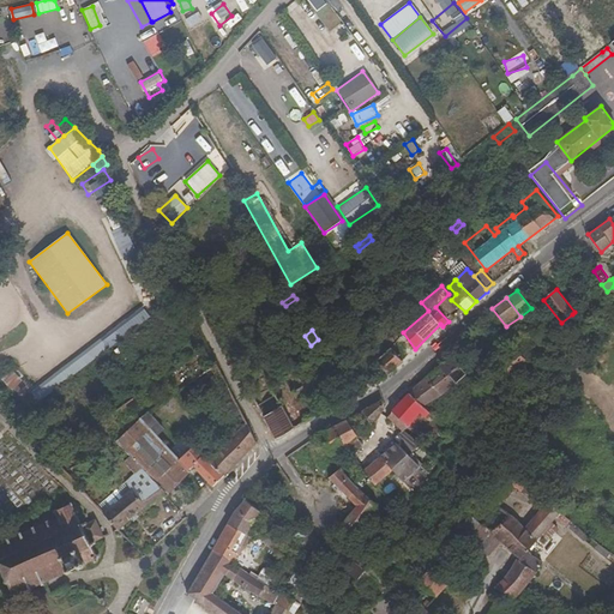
[(529,339),(533,336),(527,330),(523,335),(529,339)]
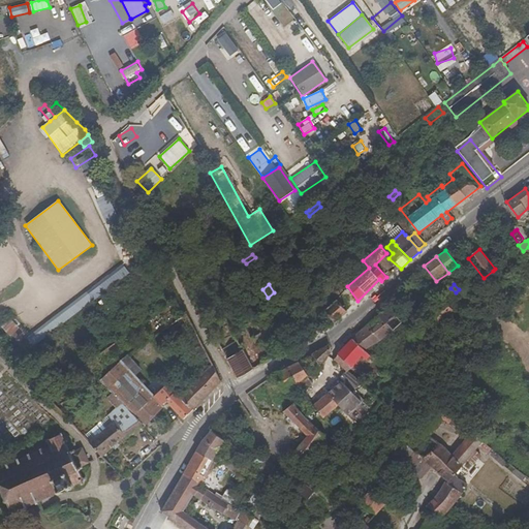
[(29,337),(36,346),(97,301),(90,291),(29,337)]
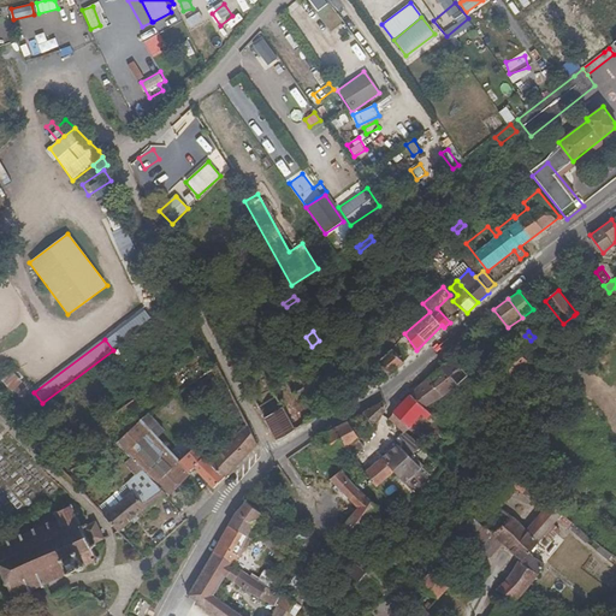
[(379,360),(391,374),(404,362),(392,348),(379,360)]
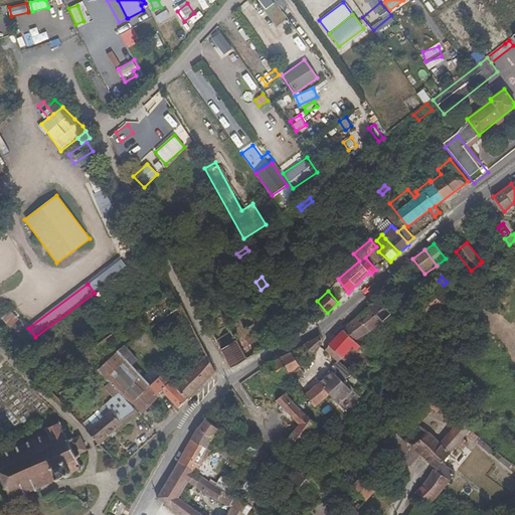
[(355,317),(342,329),(330,342),(325,350),(332,357),(338,362),(334,369),(345,379),(351,372),(340,361),(352,346),(357,350),(361,346),(369,353),(375,347),(363,336),(370,332),(380,323),(392,312),(379,298),(367,309),(355,317)]
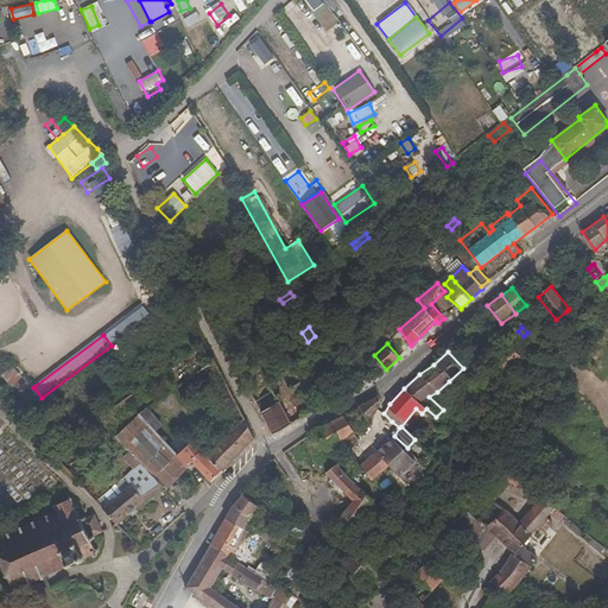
[(381,405),(377,393),(359,405),(371,422),(381,405)]
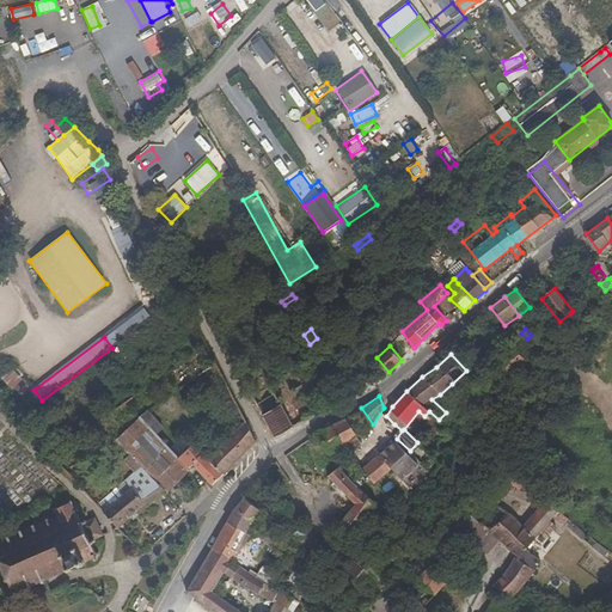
[(275,438),(294,427),(282,404),(262,416),(275,438)]
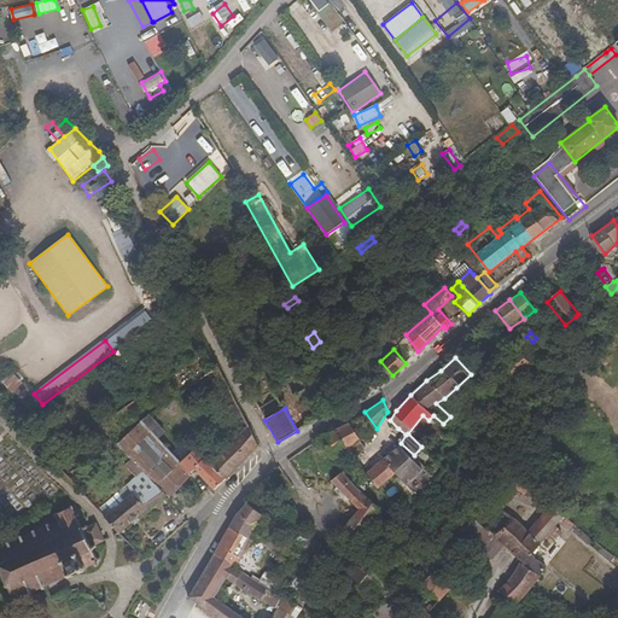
[(377,429),(365,412),(350,421),(360,439),(377,429)]
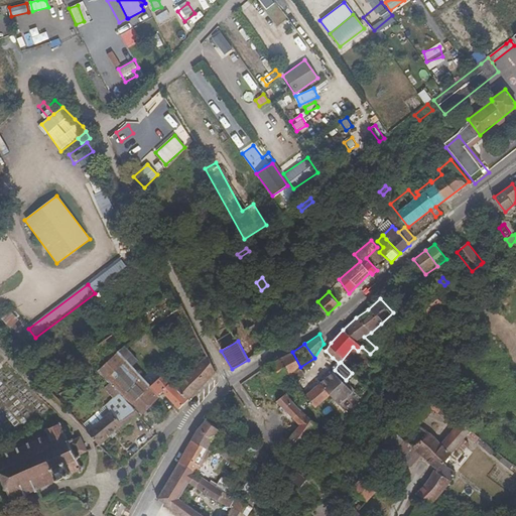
[(138,361),(125,347),(119,352),(133,367),(138,361)]
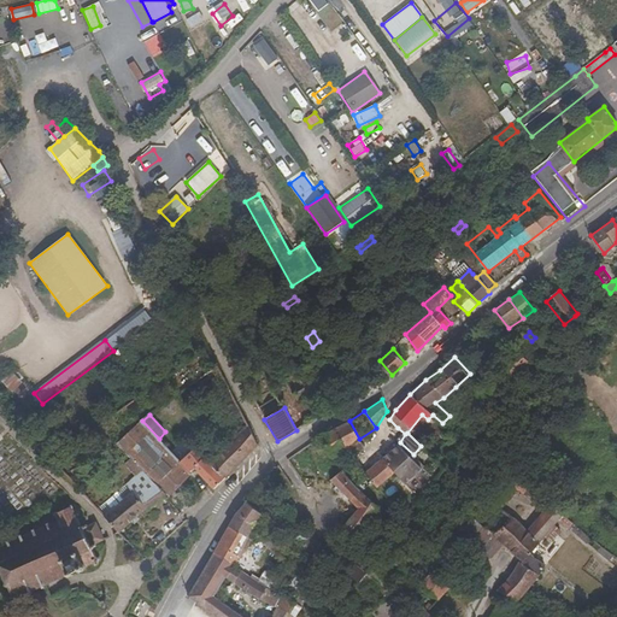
[(142,421),(117,445),(142,471),(152,481),(164,495),(191,472),(181,462),(159,439),(142,421)]
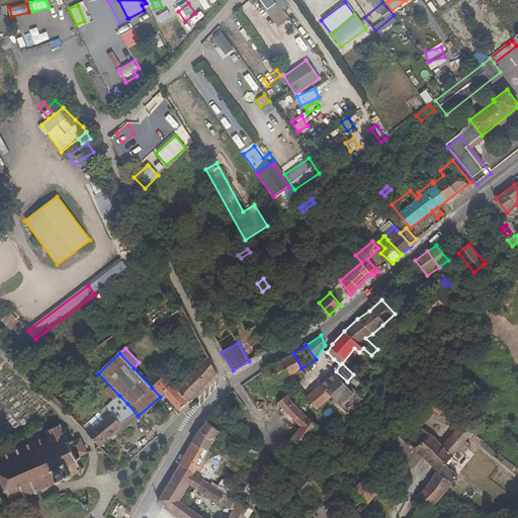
[(301,368),(293,353),(266,366),(278,383),(290,376),(301,368)]
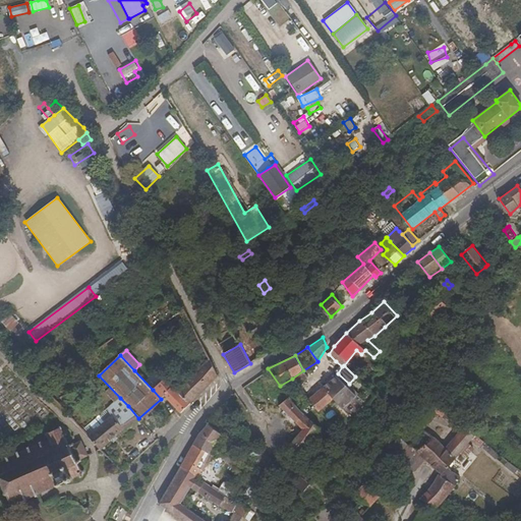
[(191,404),(218,377),(209,358),(182,385),(177,389),(191,404)]
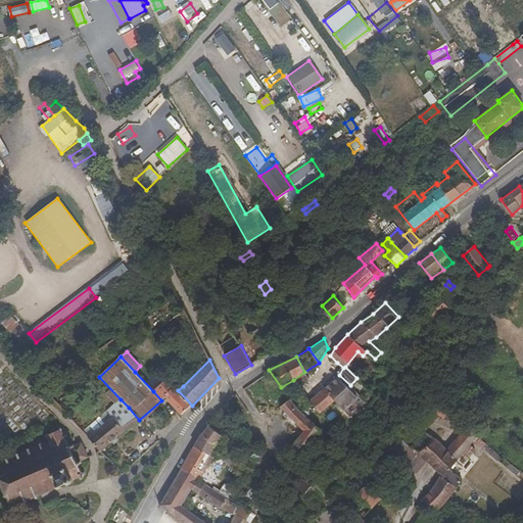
[(358,397),(337,377),(325,387),(334,399),(354,423),(360,417),(349,405),(358,397)]
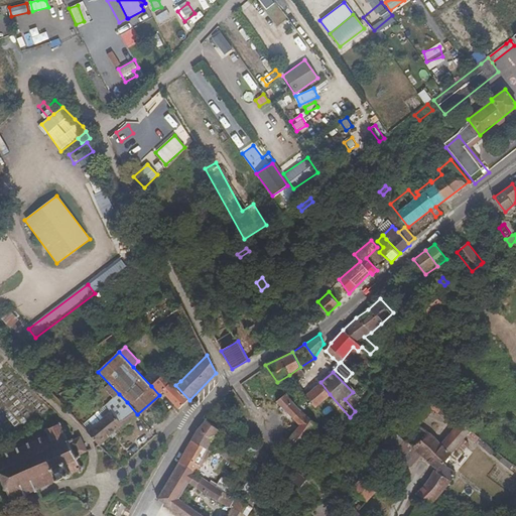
[(175,385),(169,379),(164,374),(151,386),(159,395),(162,392),(180,410),(189,400),(175,385)]
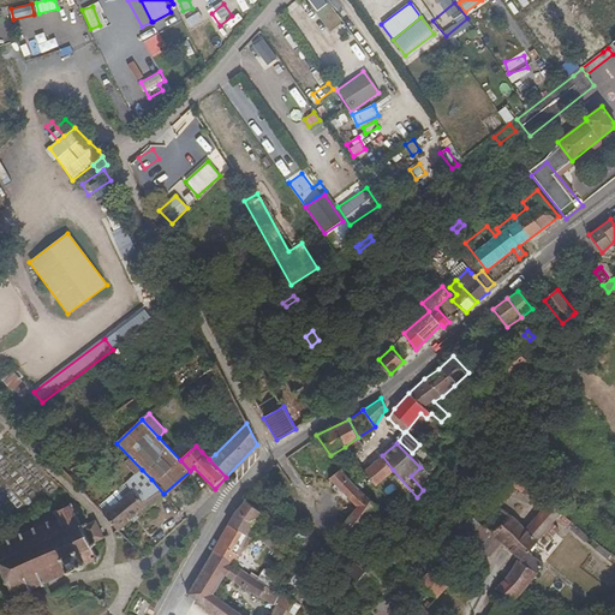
[(215,454),(208,446),(202,452),(209,459),(215,454)]
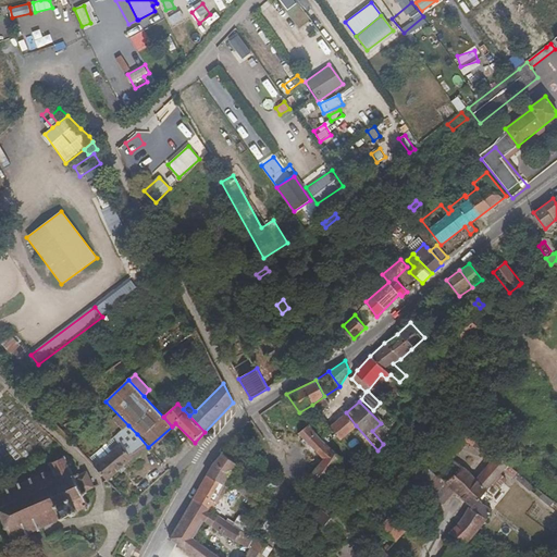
[(356,425),(346,412),(330,426),(341,438),(356,425)]
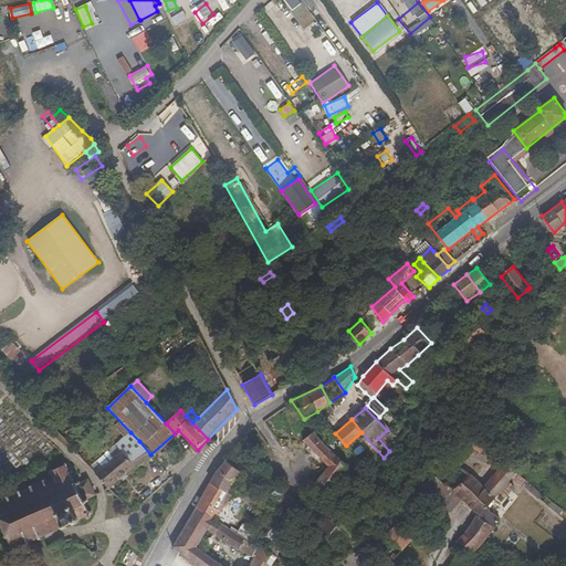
[(484,447),(465,431),(432,474),(462,500),(478,513),(479,514),(480,515),(485,507),(500,491),(509,481),(512,478),(515,472),(504,461),(484,485),(474,477),(460,467),(474,449),(480,453),(484,447)]
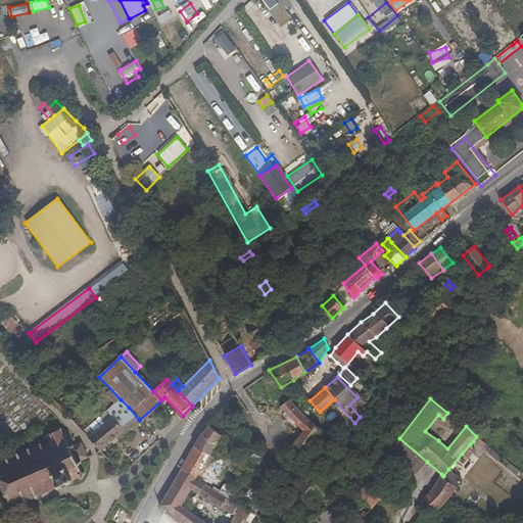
[(92,435),(86,429),(83,432),(101,453),(139,420),(129,408),(121,399),(106,411),(111,418),(92,435)]
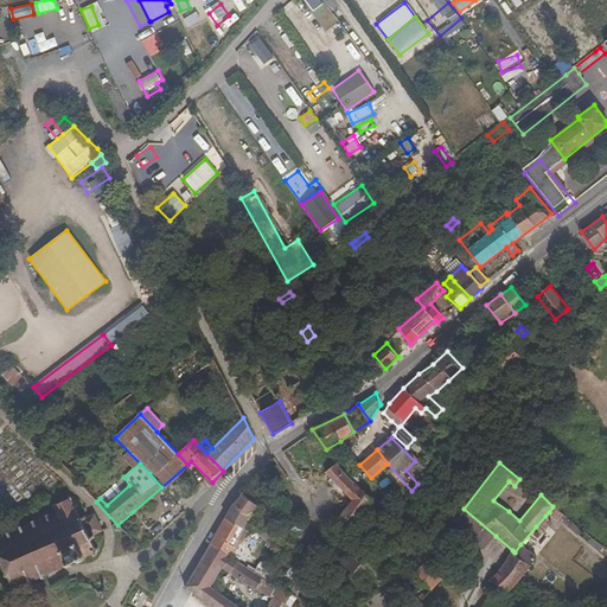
[(352,481),(338,464),(326,473),(331,477),(336,483),(344,491),(352,481)]
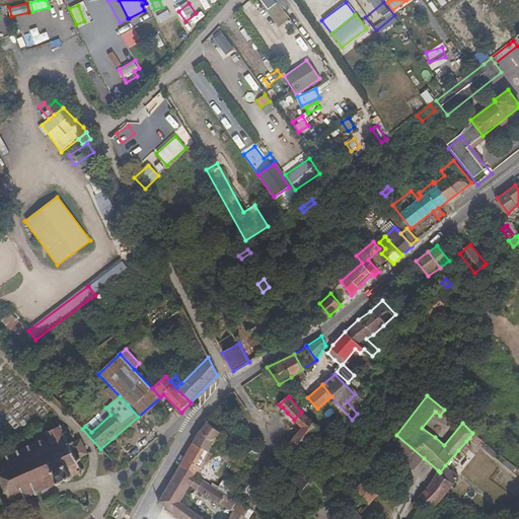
[(141,420),(162,399),(160,397),(138,417),(141,420)]
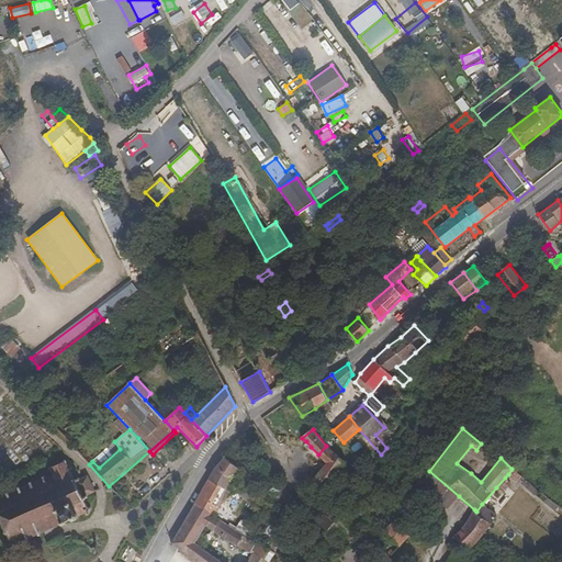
[(350,468),(346,464),(326,446),(318,454),(326,463),(311,481),(323,493),(339,470),(346,474),(350,468)]
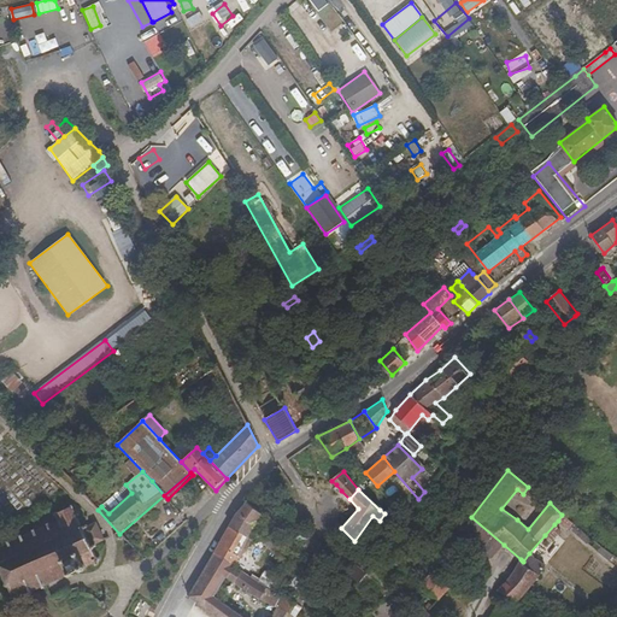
[(256,523),(262,515),(247,501),(246,501),(236,512),(254,524),(256,523)]
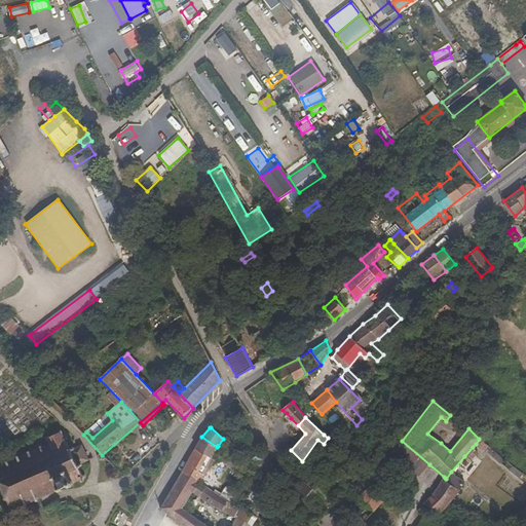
[(1,462),(2,464),(0,465),(0,484),(12,514),(14,513),(13,511),(21,508),(22,510),(25,509),(24,506),(31,503),(32,505),(36,504),(36,501),(39,500),(40,501),(43,500),(43,498),(47,496),(58,492),(59,494),(61,493),(62,493),(61,491),(68,488),(68,490),(72,488),(71,487),(78,484),(79,485),(83,484),(82,482),(85,481),(83,478),(81,479),(77,470),(80,468),(79,465),(87,462),(80,446),(71,450),(70,447),(68,448),(61,433),(46,439),(48,445),(41,447),(41,446),(37,447),(38,449),(30,452),(29,451),(26,452),(26,454),(17,458),(16,456),(13,458),(13,459),(6,462),(5,461),(1,462)]
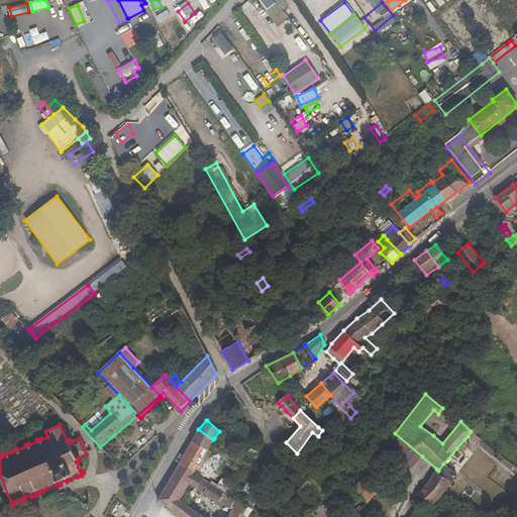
[(209,447),(213,439),(198,429),(192,439),(208,449),(209,447)]
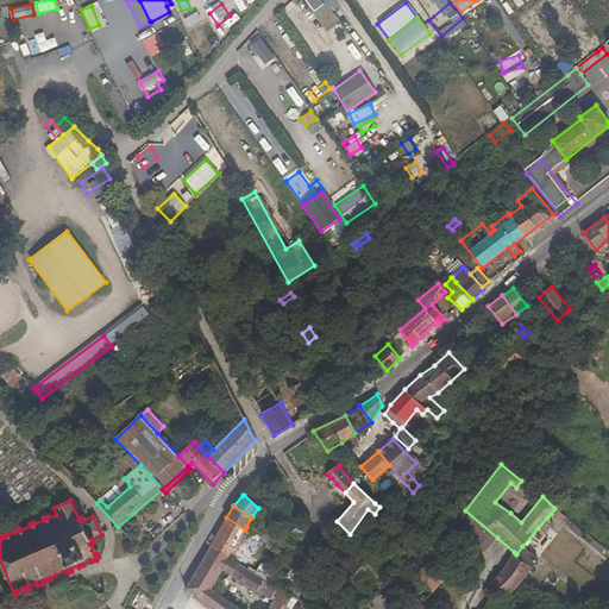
[(281,512),(274,506),(261,521),(268,527),(281,512)]
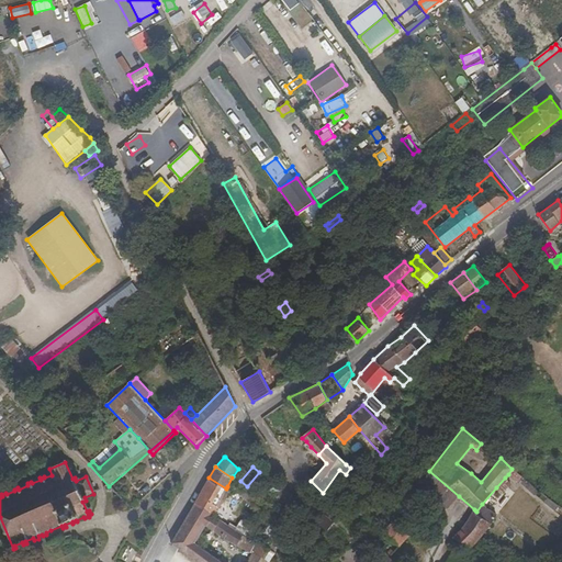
[(534,495),(539,490),(512,469),(508,474),(534,495)]
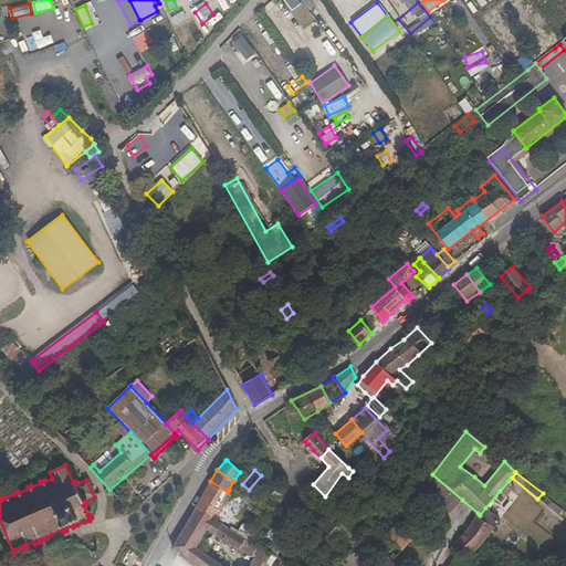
[(421,489),(450,513),(462,500),(432,474),(421,489)]
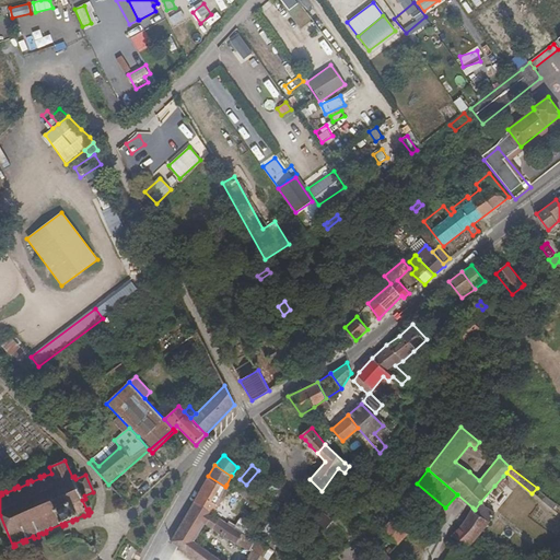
[(228,488),(225,487),(208,476),(194,501),(212,513),(228,488)]
